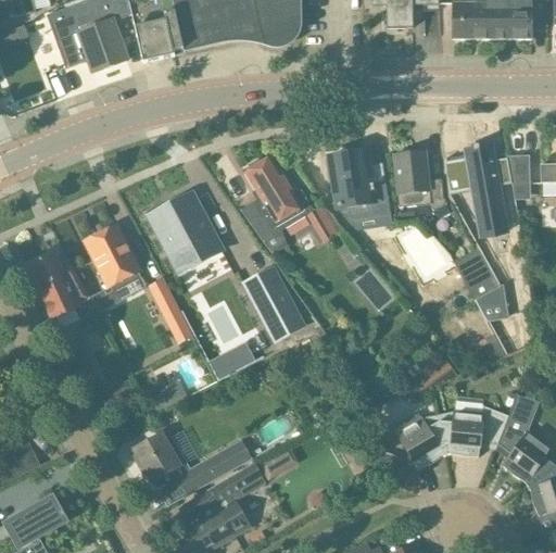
[(0,0),(0,20),(37,11),(36,8),(50,4),(49,0),(0,0)]
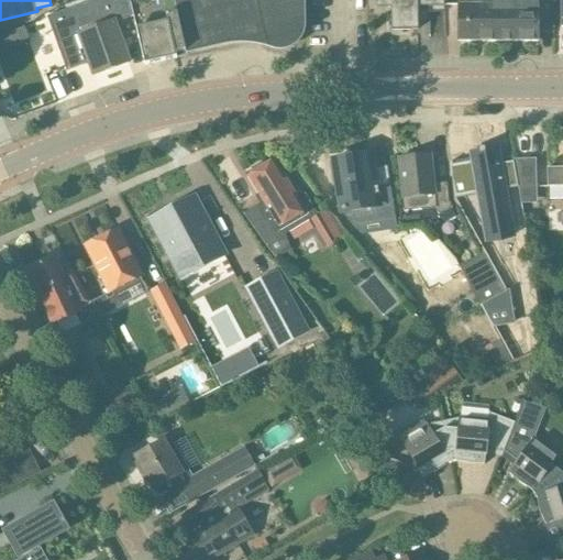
[(114,20),(132,13),(129,0),(84,0),(47,13),(58,44),(67,68),(89,61),(94,74),(129,61),(114,20)]
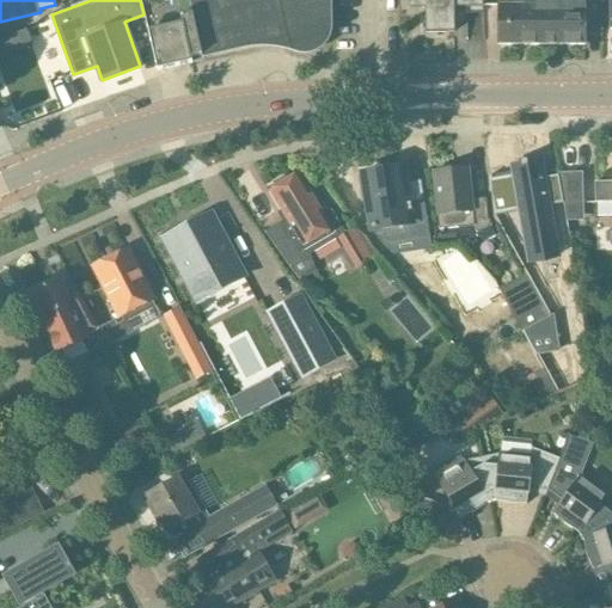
[(140,0),(144,14),(145,14),(158,69),(193,62),(191,57),(202,55),(202,57),(204,57),(203,55),(281,37),(285,41),(287,44),(292,48),(295,50),(300,51),(305,51),(310,50),(314,49),(319,47),(323,43),(325,40),(328,35),(329,30),(330,25),(329,0),(140,0)]
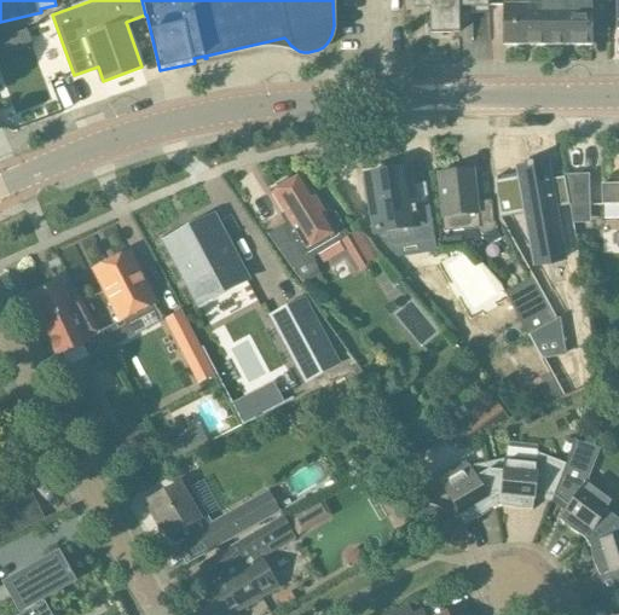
[(490,4),(489,0),(414,0),(415,6),(432,5),(432,32),(461,30),(461,5),(490,4)]
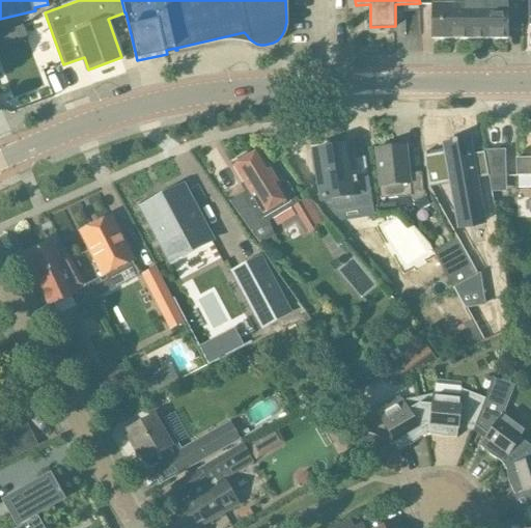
[(484,36),(484,0),(465,0),(466,3),(434,2),(434,36),(484,36)]
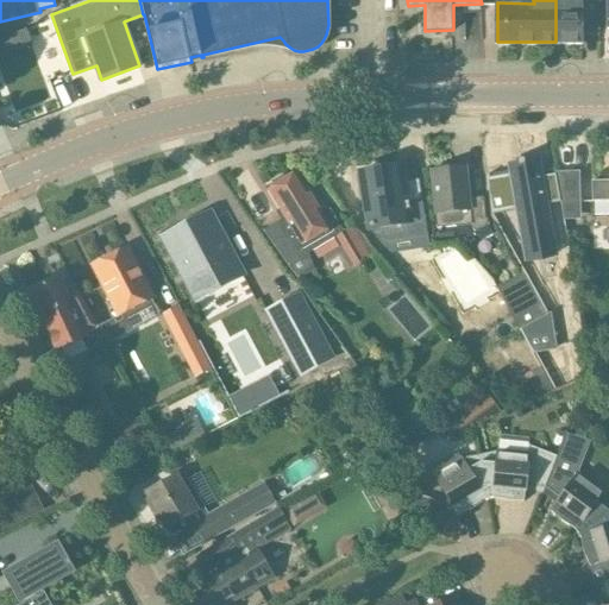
[(556,0),(556,42),(583,43),(582,0),(556,0)]
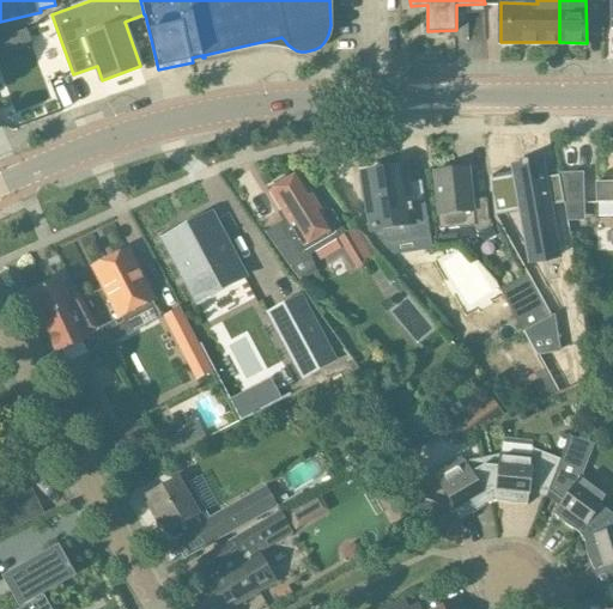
[(492,174),(490,174),(495,214),(497,214),(496,213),(519,209),(521,208),(527,244),(528,243),(554,238),(556,238),(550,203),(552,203),(564,201),(559,174),(545,175),(541,158),(527,160),(527,159),(522,160),(523,163),(515,165),(515,162),(513,162),(515,172),(492,176),(492,174)]
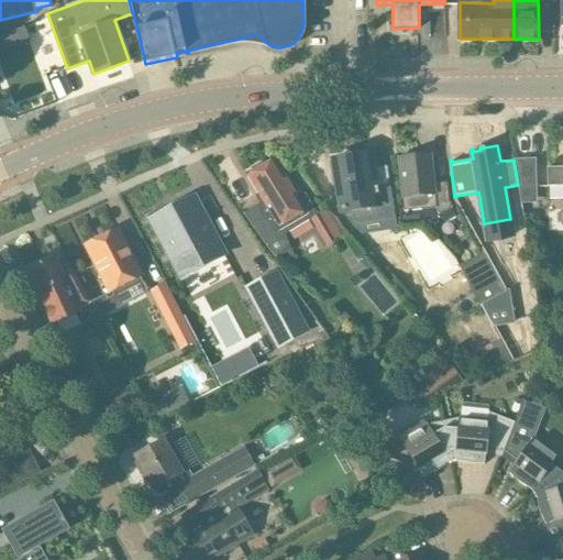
[(377,186),(372,152),(333,158),(342,210),(356,226),(396,219),(390,184),(377,186)]
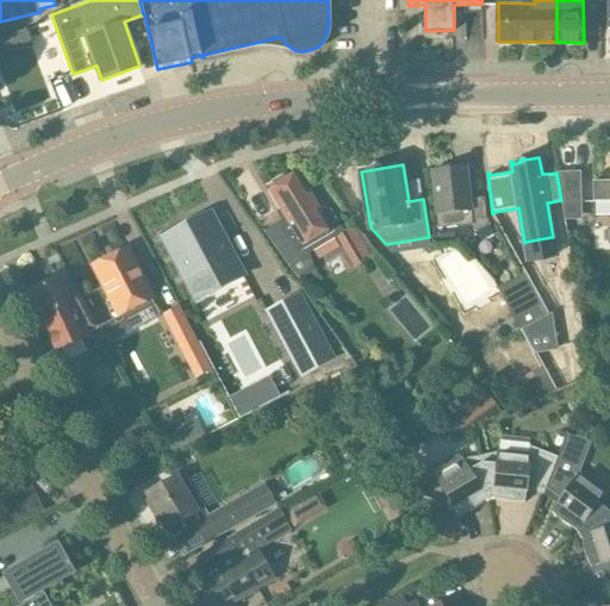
[(450,168),(449,166),(440,167),(439,169),(433,169),(439,226),(472,223),(477,230),(487,224),(491,223),(487,216),(485,195),(471,197),(468,166),(450,168)]
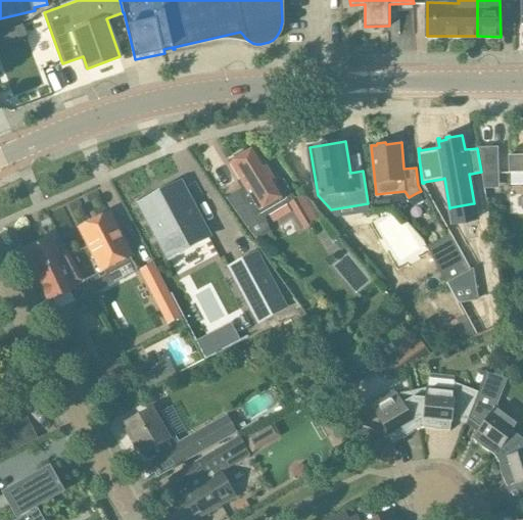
[(241,187),(227,196),(248,226),(266,215),(288,201),(292,198),(302,215),(312,208),(301,192),(295,196),(284,177),(277,181),(255,146),(245,153),(243,150),(234,156),(236,159),(231,162),(240,177),(246,187),(242,190),(241,187)]
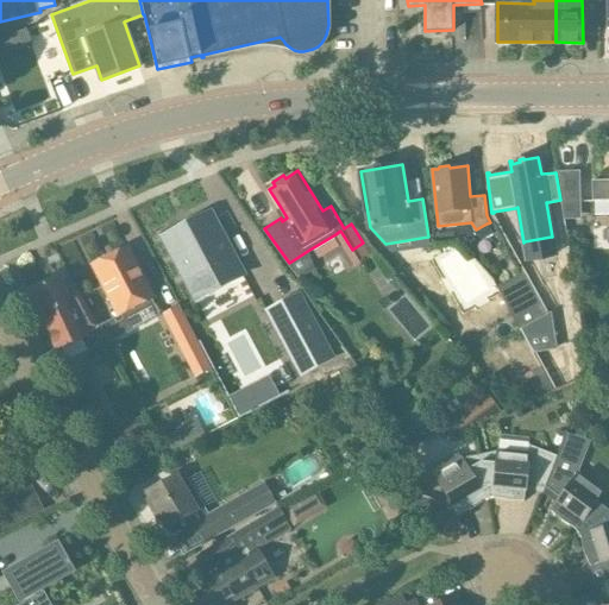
[(579,170),(557,170),(562,200),(581,199),(579,170)]
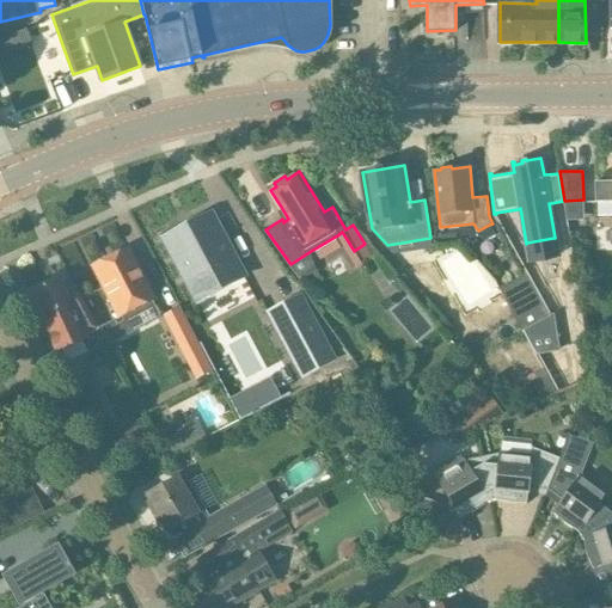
[(611,179),(595,179),(595,200),(611,200),(611,179)]
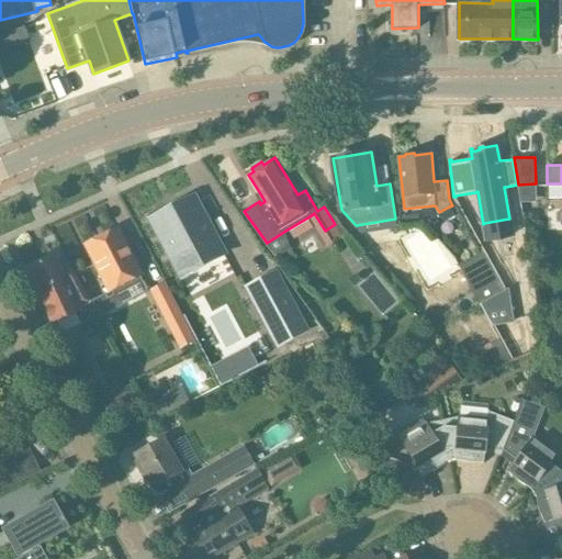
[(181,276),(224,253),(193,196),(175,205),(152,217),(181,276)]
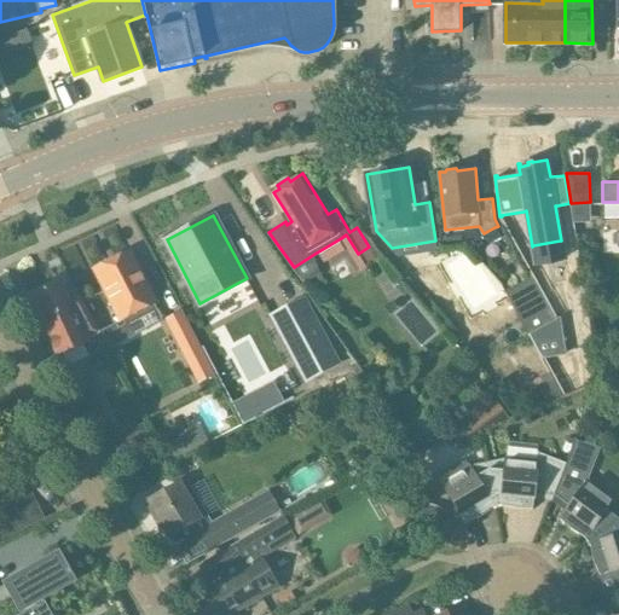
[(260,237),(239,247),(252,271),(272,261),(260,237)]
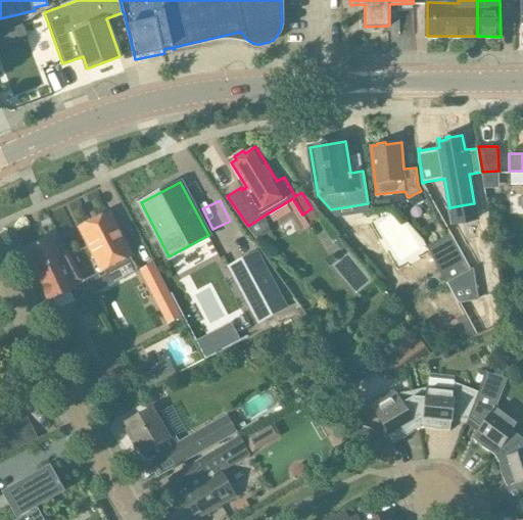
[(133,254),(110,210),(78,227),(100,271),(133,254)]
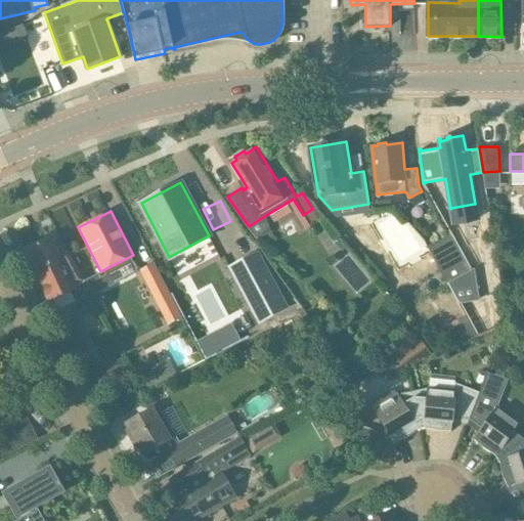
[(86,281),(67,250),(57,255),(50,240),(48,241),(45,239),(37,243),(37,246),(27,251),(49,300),(73,289),(73,288),(86,281)]
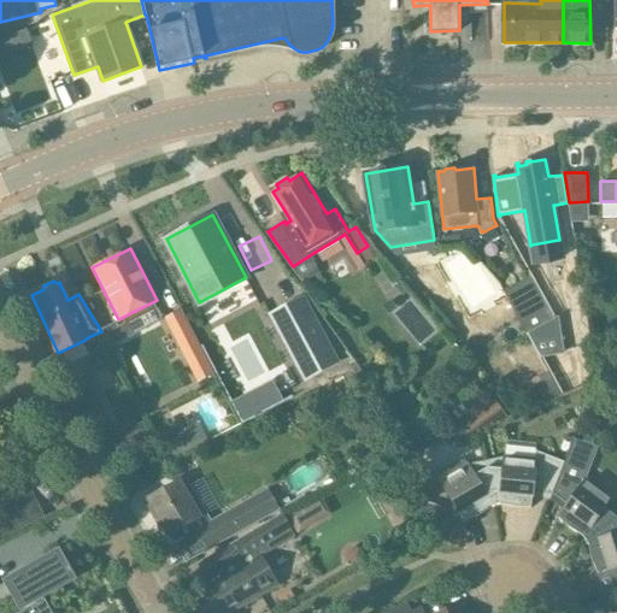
[(540,293),(513,308),(527,332),(527,331),(554,317),(540,293)]
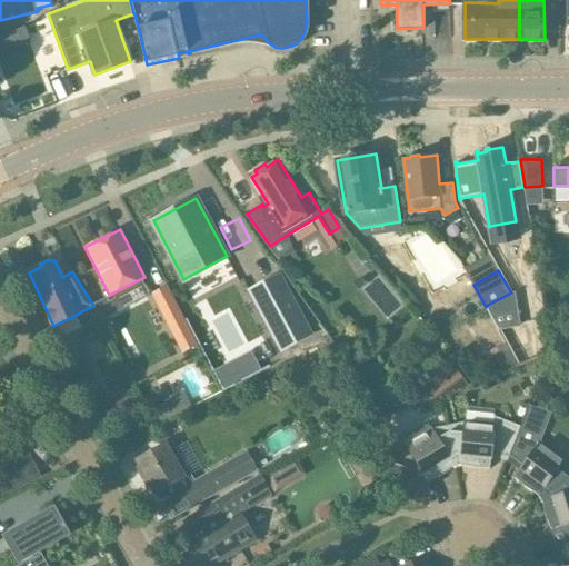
[(311,333),(280,274),(250,290),(281,348),(311,333)]
